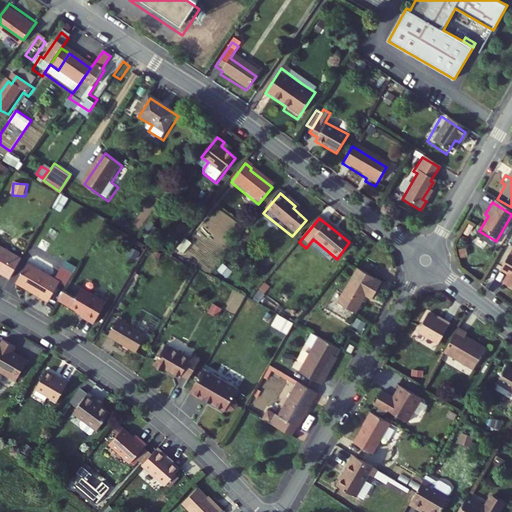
[(511,246),(501,264),(511,270),(504,282),(511,287),(511,246)]
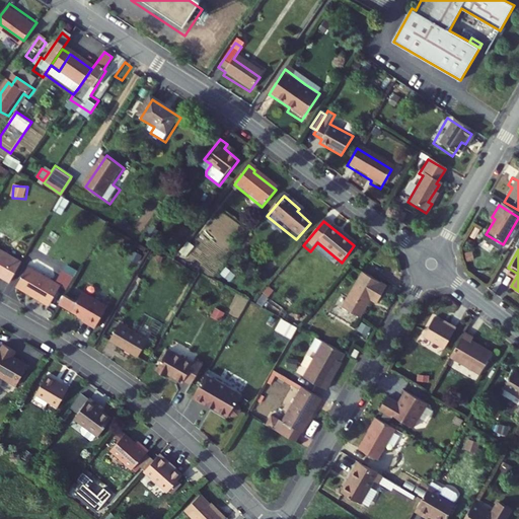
[(0,277),(10,283),(21,263),(0,250),(0,277)]
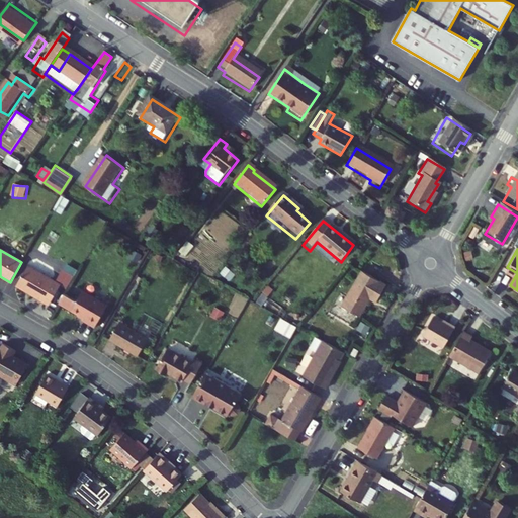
[(67,264),(63,270),(75,277),(78,271),(67,264)]
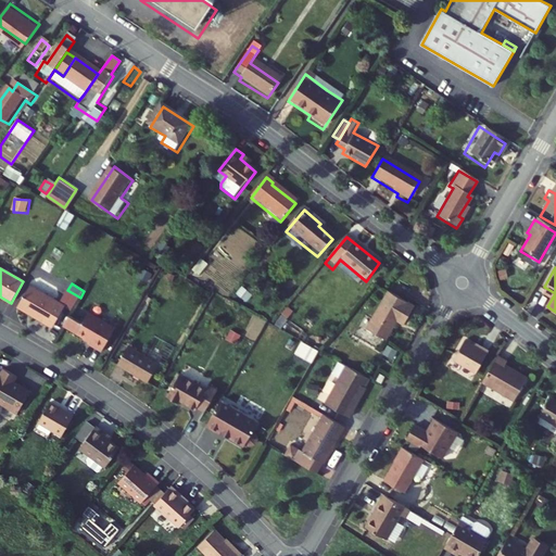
[(60,303),(30,286),(17,307),(53,328),(65,306),(60,303)]
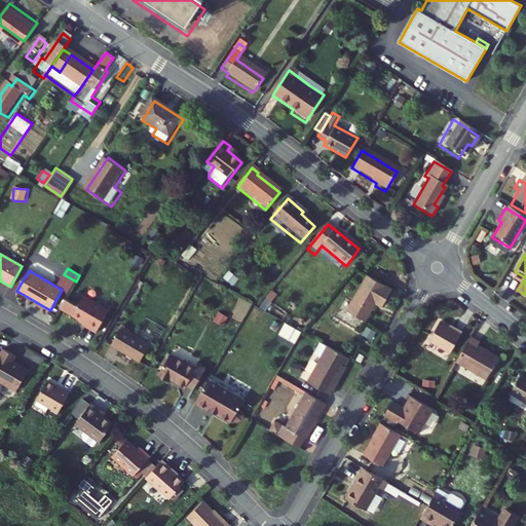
[(64,274),(57,287),(62,290),(69,294),(76,282),(64,274)]
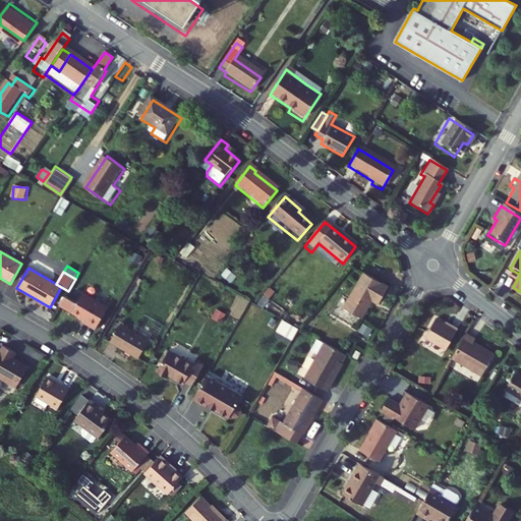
[(363,276),(343,310),(361,321),(371,303),(378,306),(389,288),(363,276)]
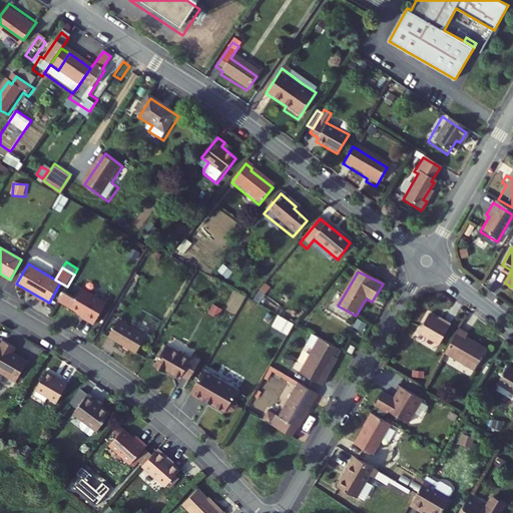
[(107,303),(82,289),(76,299),(64,292),(59,301),(83,315),(81,318),(94,325),(107,303)]
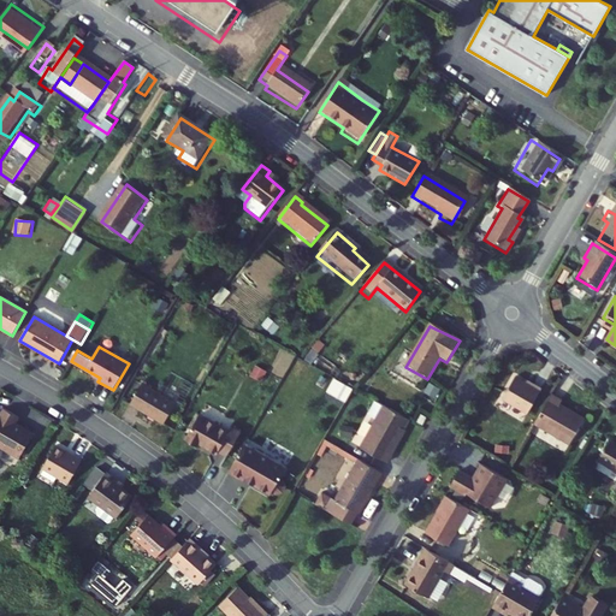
[(513,381),(499,406),(526,420),(542,392),(532,386),(529,391),(513,381)]
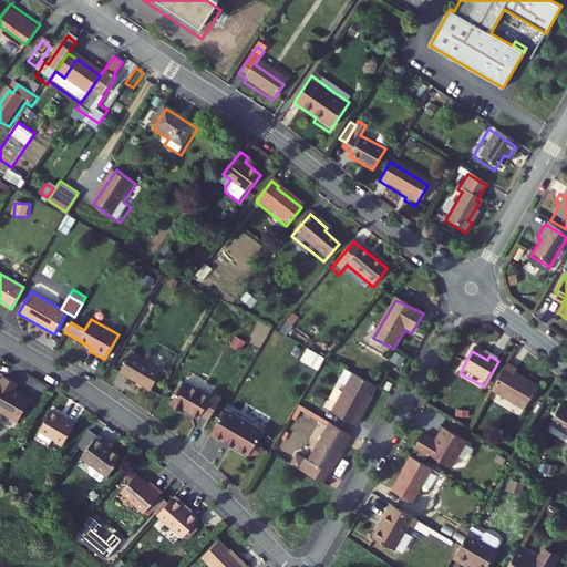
[(162,372),(131,354),(121,372),(151,390),(162,372)]
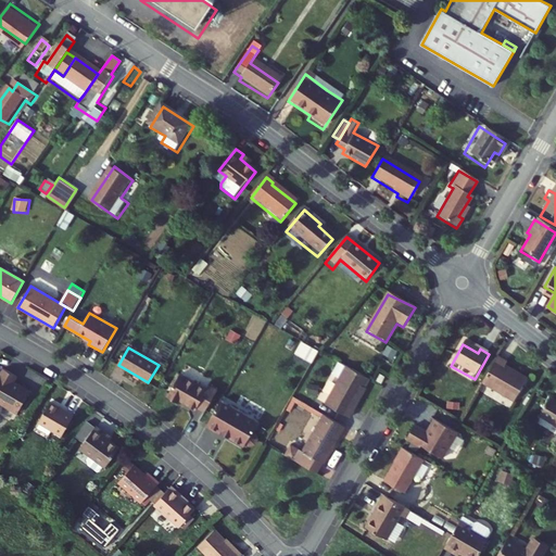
[(339,362),(338,365),(367,382),(369,378),(339,362)]
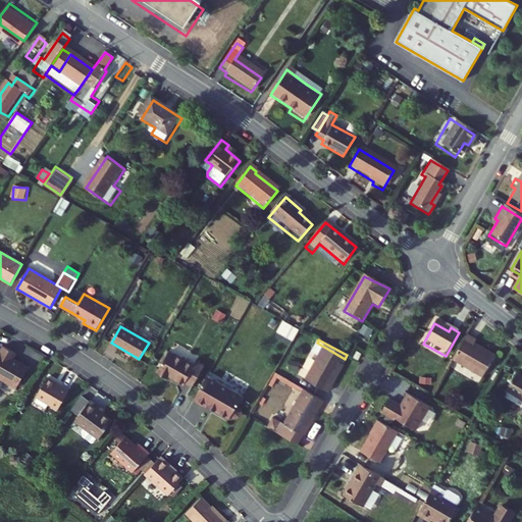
[(467,340),(454,364),(483,379),(493,361),(473,349),(475,344),(467,340)]
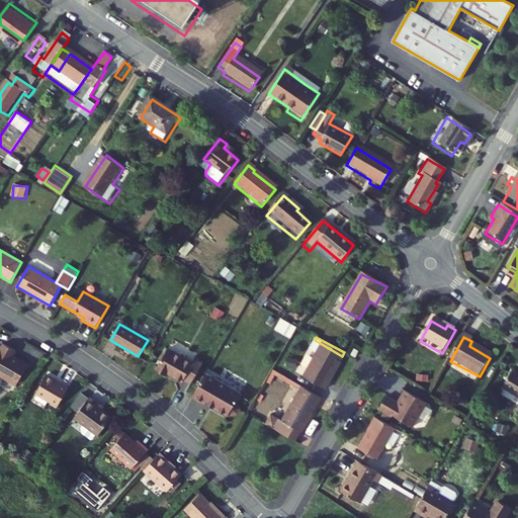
[(329,379),(342,356),(315,340),(310,348),(318,352),(305,377),(327,390),(332,380),(329,379)]
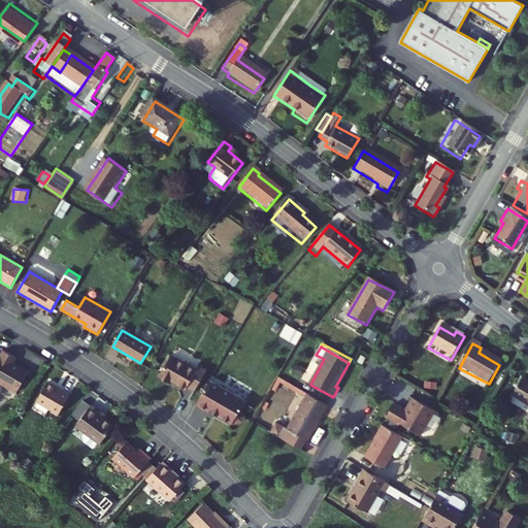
[(14,364),(18,359),(5,351),(0,358),(0,383),(17,394),(30,372),(20,366),(19,367),(14,364)]
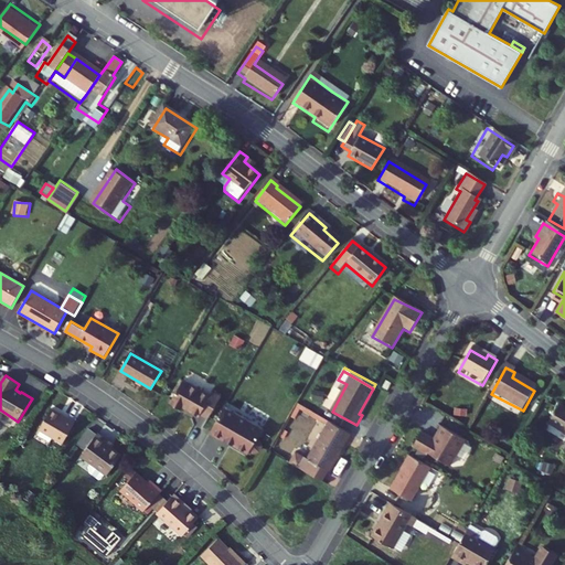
[(210,396),(183,381),(169,404),(181,411),(182,407),(199,417),(200,415),(208,419),(221,397),(212,393),(210,396)]
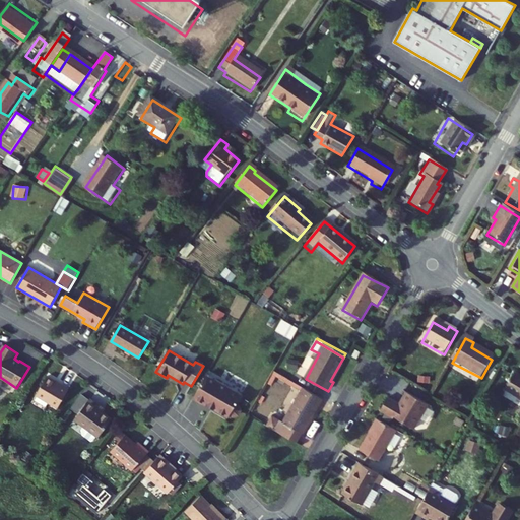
[(360,353),(354,350),(350,358),(355,360),(360,353)]
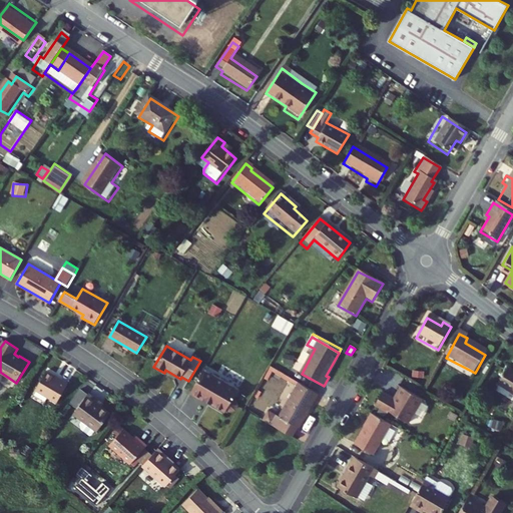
[(238,390),(204,370),(191,393),(203,400),(205,397),(206,399),(205,401),(210,404),(211,402),(213,403),(212,405),(225,413),(226,410),(229,412),(234,410),(237,406),(235,401),(232,400),(238,390)]
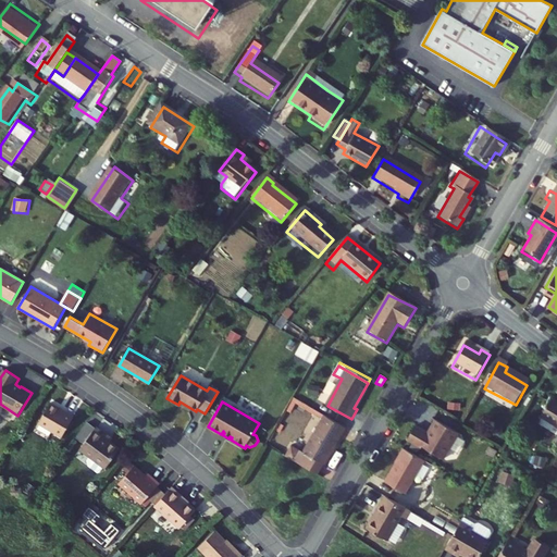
[(556,406),(548,403),(539,421),(556,431),(556,406)]
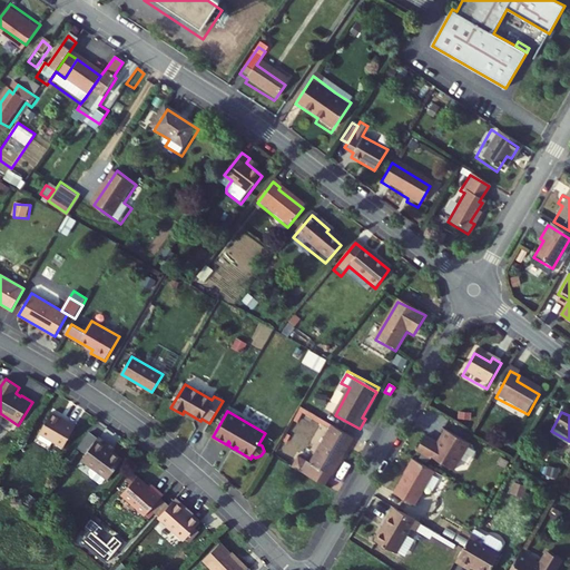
[(67,422),(66,422),(51,413),(39,434),(64,449),(76,428),(67,422)]
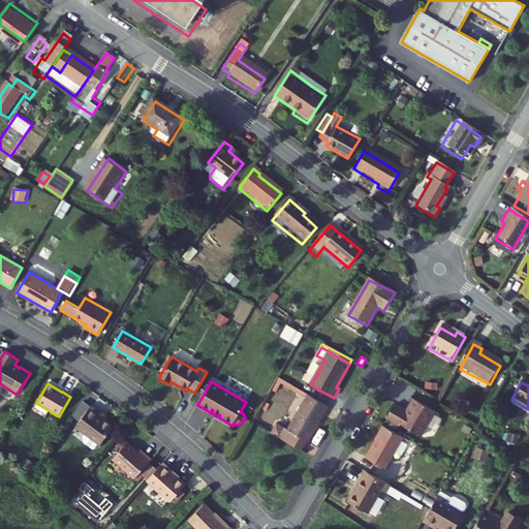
[(310,442),(330,407),(310,396),(290,431),(285,428),(280,438),(303,452),(309,441),(310,442)]
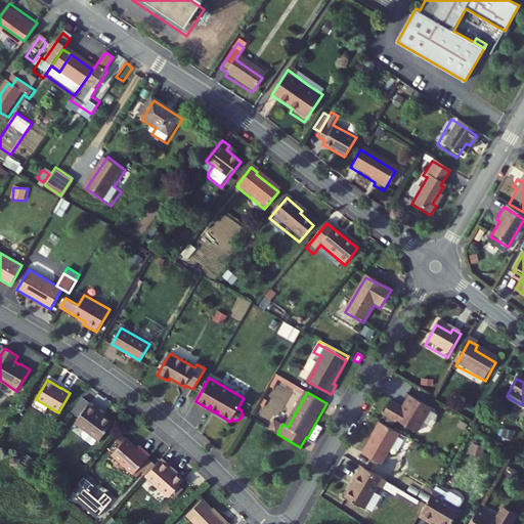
[(418,433),(432,408),(409,395),(406,401),(406,404),(403,408),(391,401),(384,415),(396,422),(396,421),(418,433)]
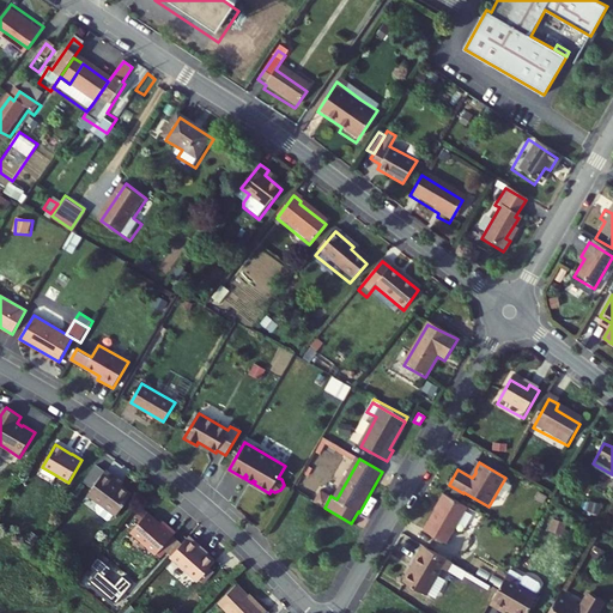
[(115,483),(116,480),(105,472),(89,496),(99,504),(96,509),(98,515),(109,522),(111,521),(131,495),(115,483)]
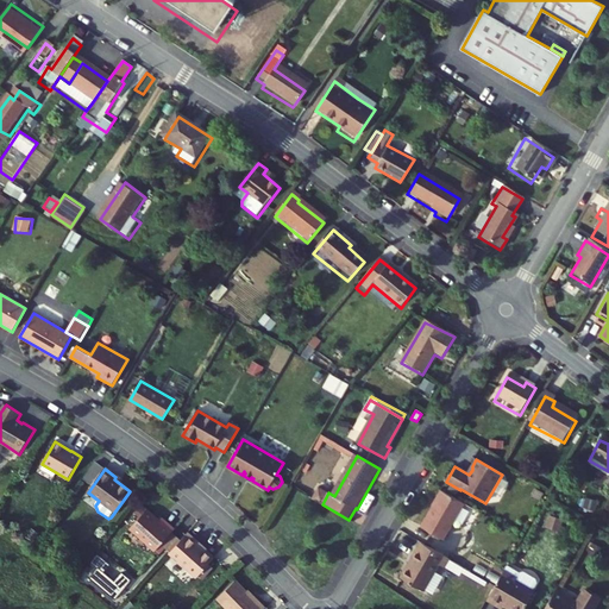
[(443,540),(464,503),(441,490),(435,501),(437,502),(422,527),(443,540)]
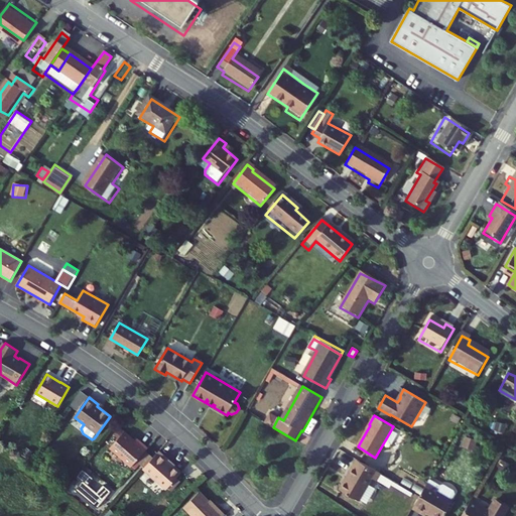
[(124,432),(110,449),(131,468),(148,448),(137,439),(135,441),(124,432)]
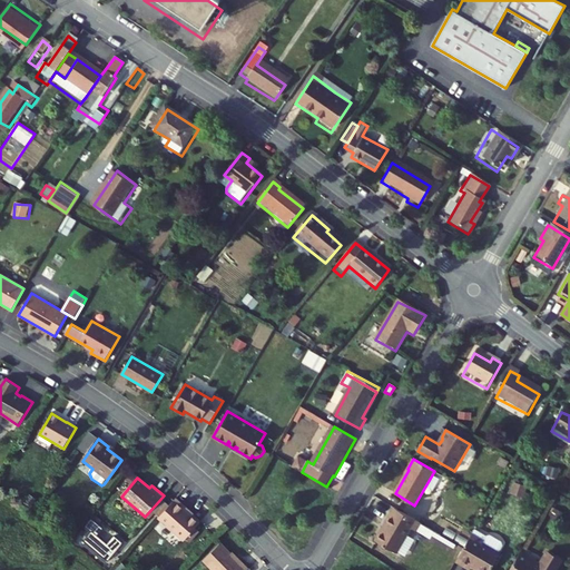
[(186,511),(188,510),(176,499),(158,519),(184,541),(200,523),(186,511)]
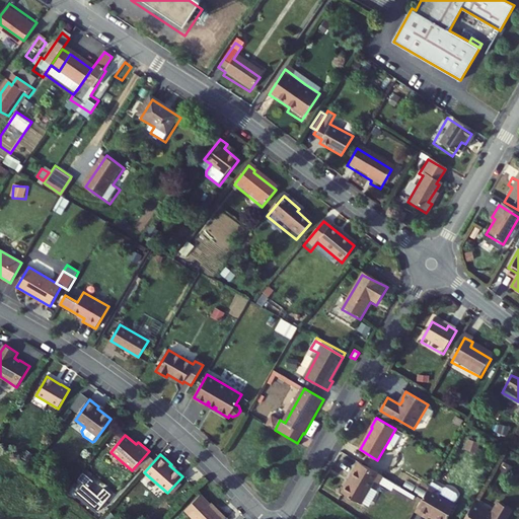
[(379,484),(383,476),(361,463),(357,469),(355,468),(350,476),(352,477),(343,493),(361,504),(374,482),(379,484)]
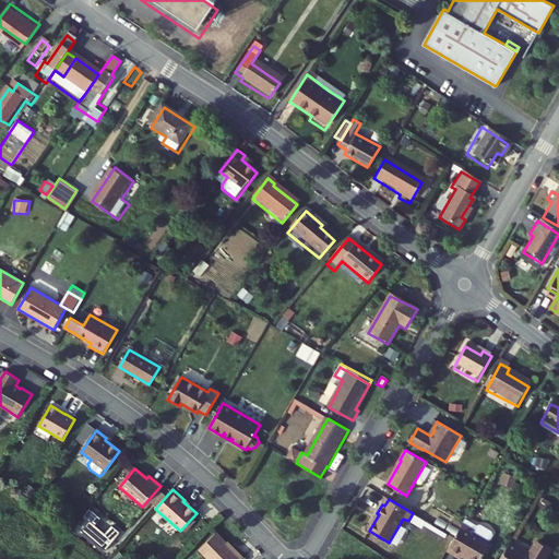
[(82,532),(106,551),(121,533),(113,526),(104,536),(88,523),(82,532)]
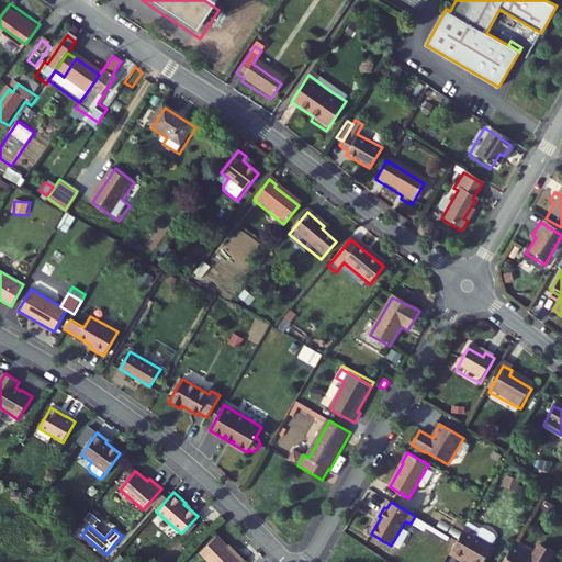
[(476,537),(478,535),(467,527),(450,554),(462,561),(463,561),(465,559),(471,561),(484,561),(494,547),(476,537)]
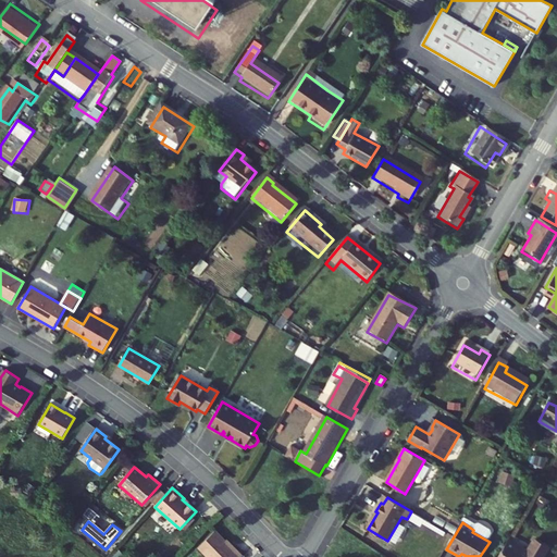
[(236,551),(235,552),(215,532),(199,548),(207,556),(243,556),(236,551)]
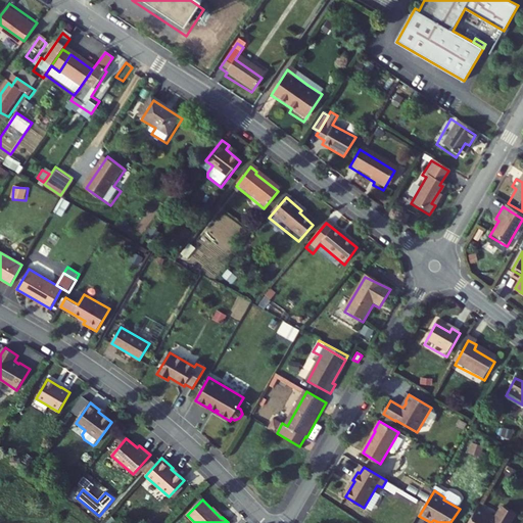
[(495,518),(478,508),(469,522),(510,522),(515,516),(502,509),(495,518)]
